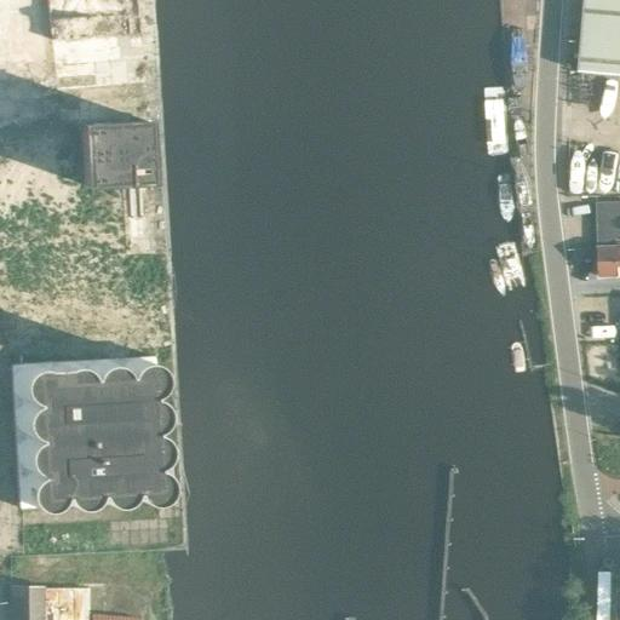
[(619,0),(585,0),(579,72),(619,74),(619,0)]
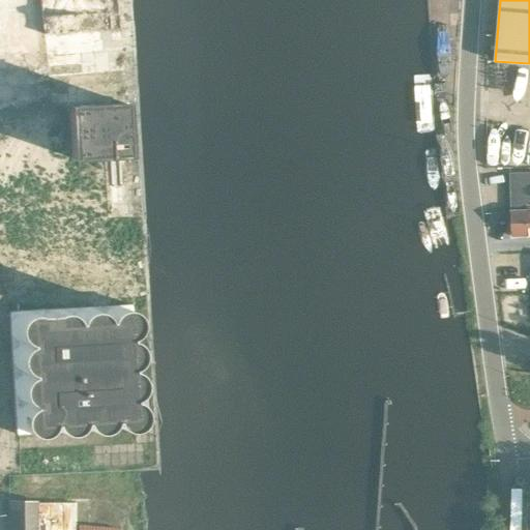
[(84,157),(84,166),(92,165),(91,156),(127,154),(125,102),(68,106),(70,157),(84,157)]
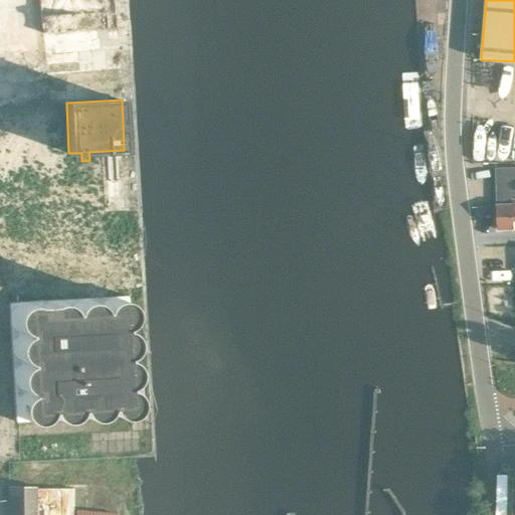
[(42,114),(42,123),(64,122),(64,113),(42,114)]
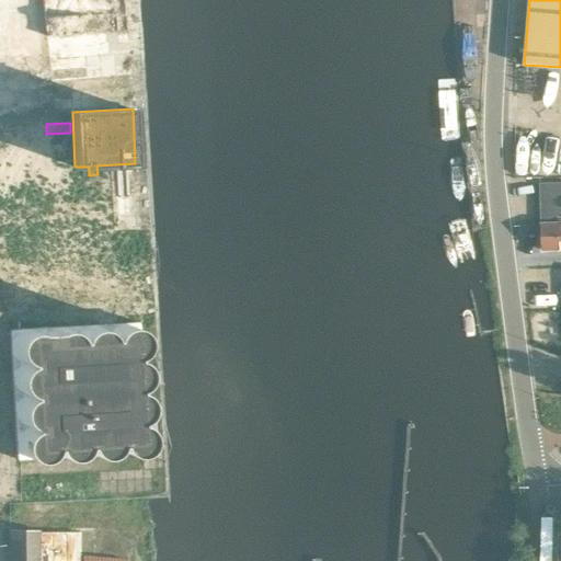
[(541,249),(560,248),(560,215),(558,216),(558,214),(560,212),(560,181),(539,182),(540,222),(541,249)]
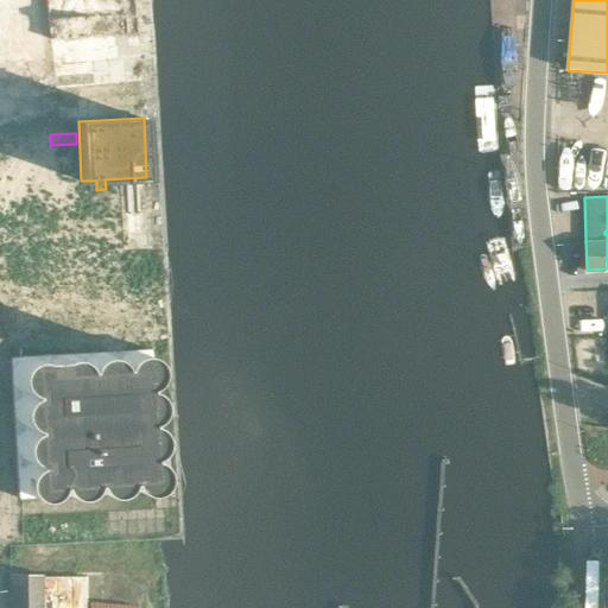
[(10,358),(18,496),(157,488),(149,349),(10,358)]
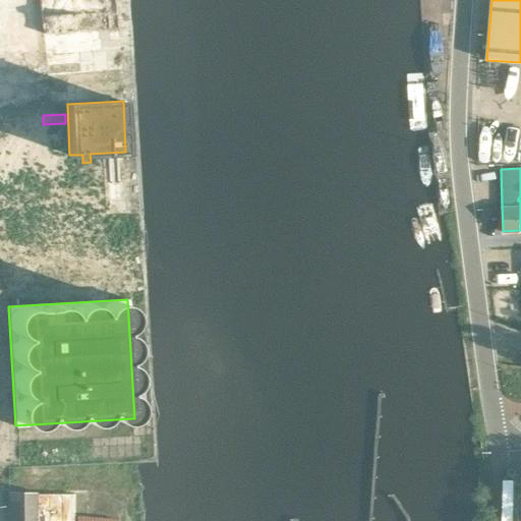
[(74,514),(75,493),(10,490),(9,520),(118,520),(118,516),(74,514)]
